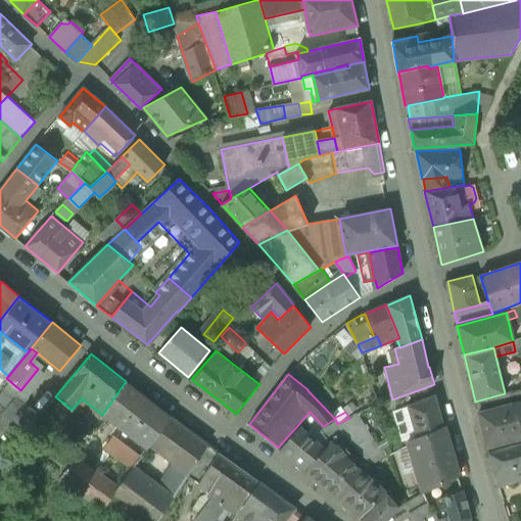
[(172,417),(126,381),(104,412),(149,446),(150,444),(172,417)]
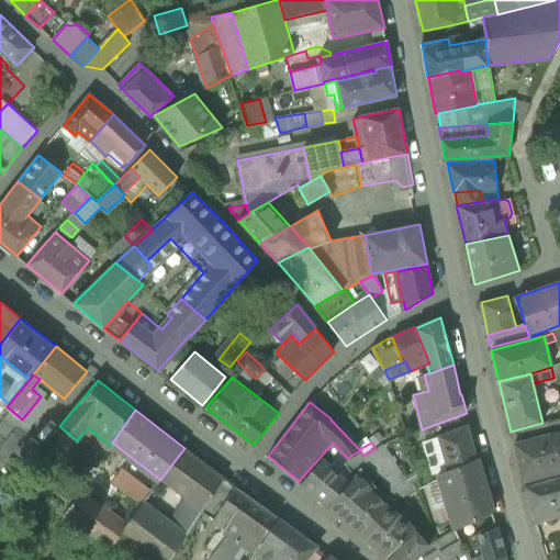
[(559,418),(548,422),(550,434),(559,432),(559,418)]
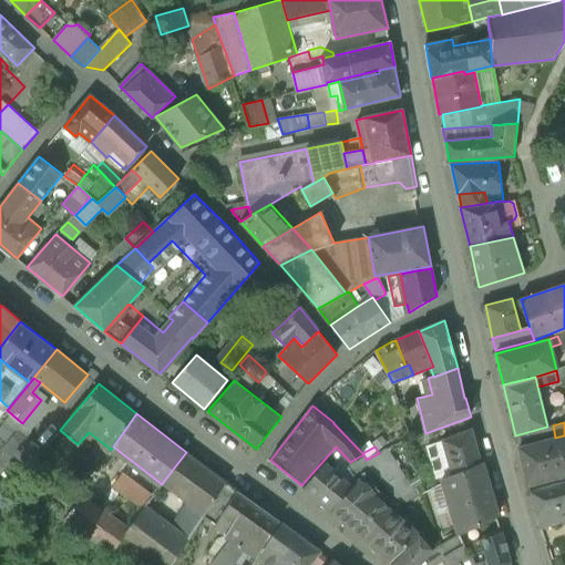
[(547,427),(515,435),(519,448),(555,438),(553,425),(547,427)]
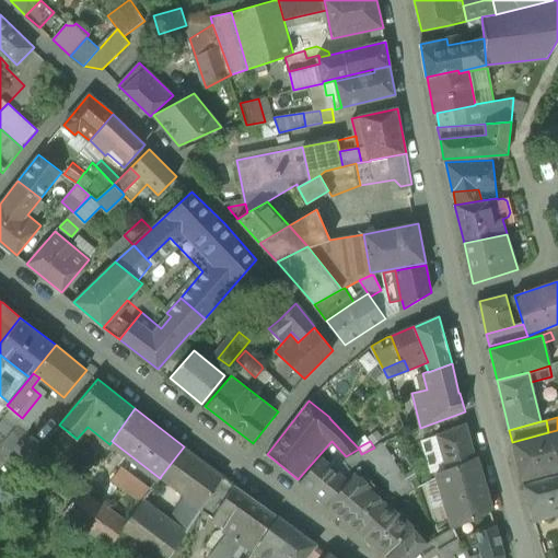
[(466,423),(437,434),(446,468),(475,457),(466,423)]
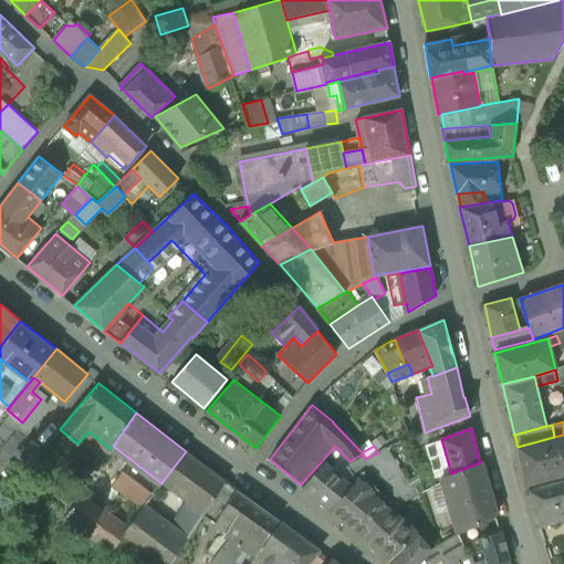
[(17,429),(0,449),(0,476),(6,470),(18,480),(41,449),(17,429)]
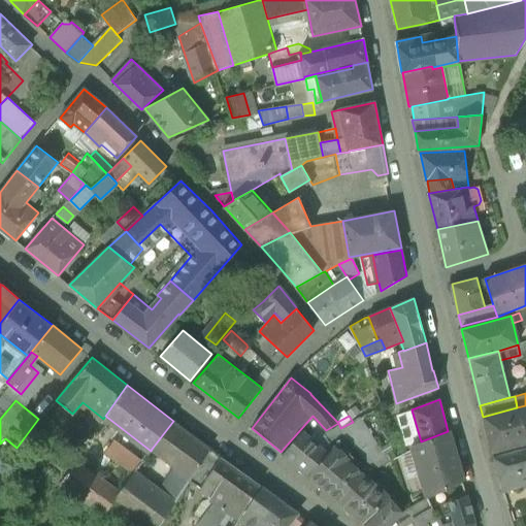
[(525,405),(517,407),(483,417),(492,451),(524,442),(525,441),(525,405)]
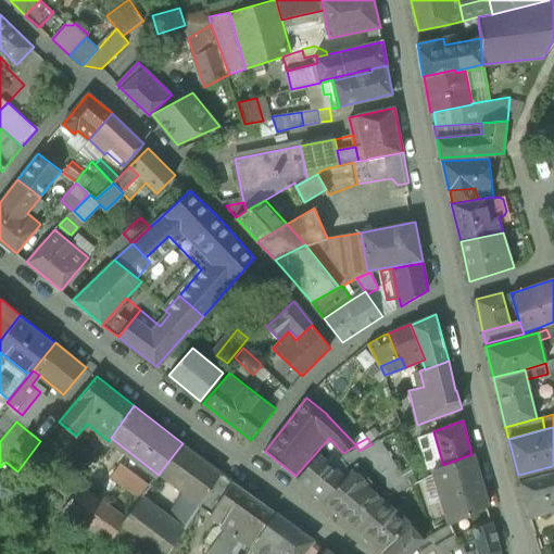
[(372,444),(359,451),(365,461),(366,461),(394,494),(410,487),(381,440),(372,444)]
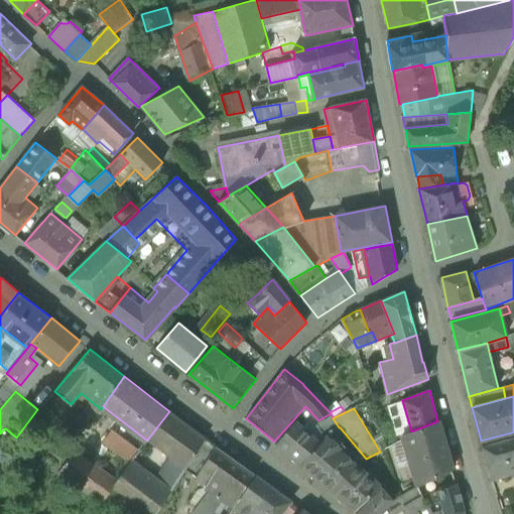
[(206,439),(169,411),(148,438),(172,457),(187,468),(206,439)]
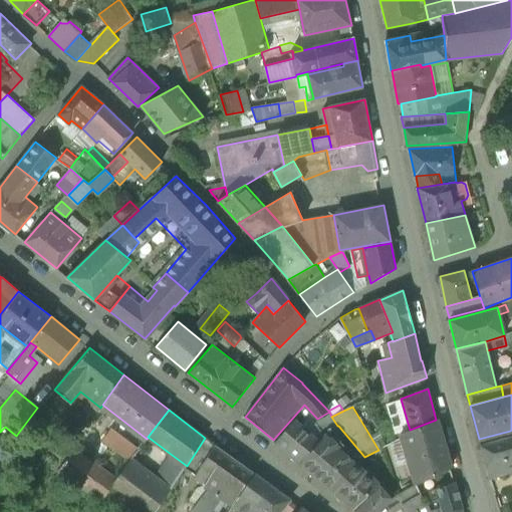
[(317,419),(316,419),(326,433),(337,426),(331,417),(329,412),(317,419)]
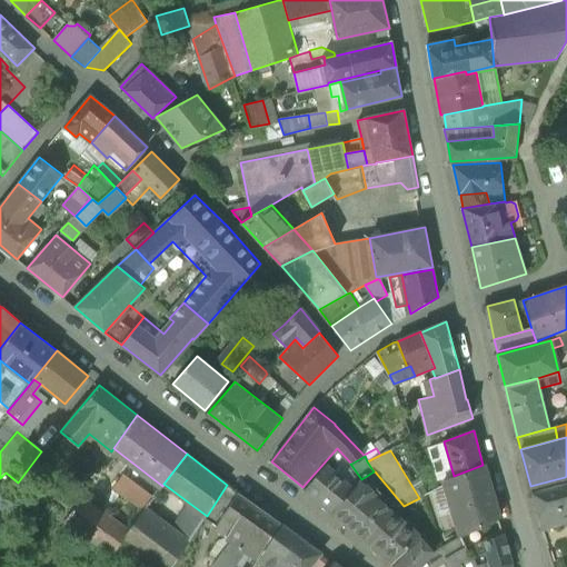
[(335,470),(327,464),(305,489),(332,513),(355,488),(340,476),(345,471),(338,466),(335,470)]
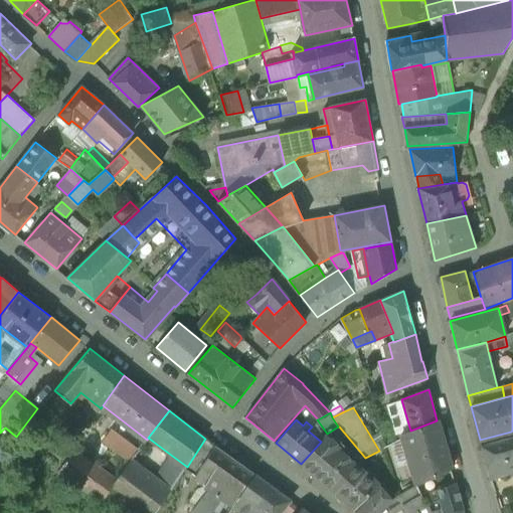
[(410,431),(402,435),(417,485),(452,469),(437,420),(410,431)]
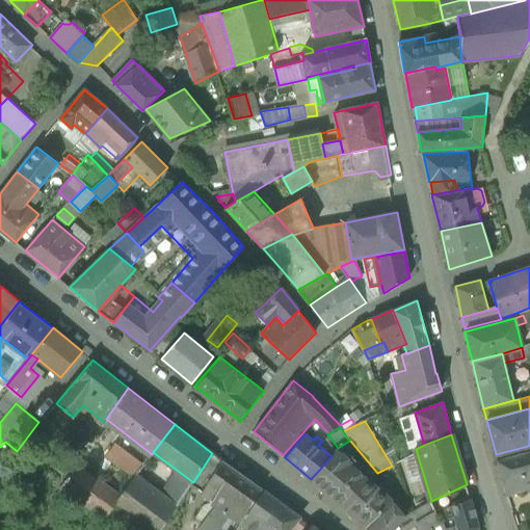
[(144,465),(116,443),(107,455),(134,476),(136,474),(137,474),(144,465)]
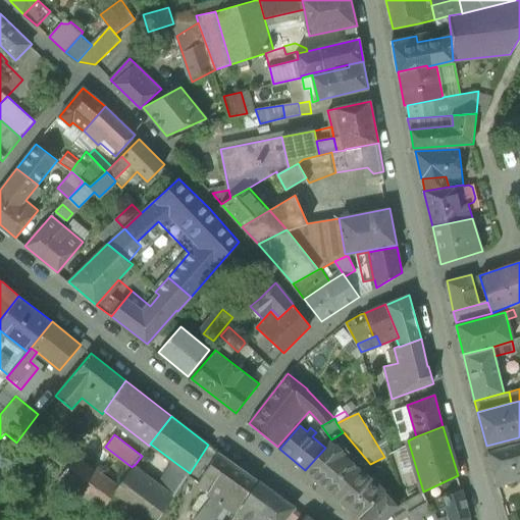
[(346,453),(331,440),(325,448),(305,470),(333,495),(357,468),(358,469),(358,468),(344,456),(346,453)]
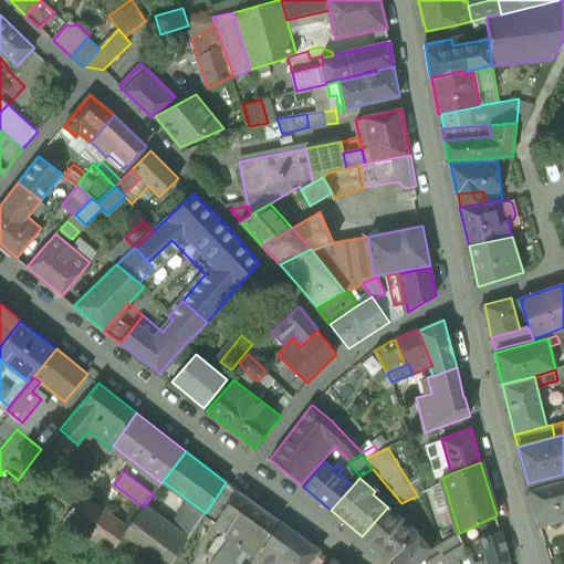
[(206,513),(205,514),(216,522),(238,490),(226,482),(206,513)]
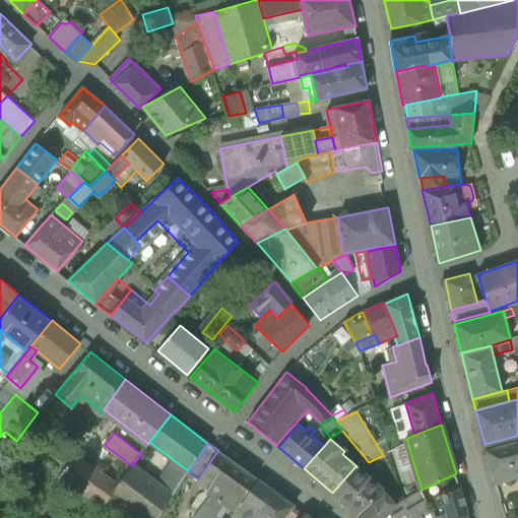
[(517,443),(488,451),(496,484),(517,477),(517,443)]
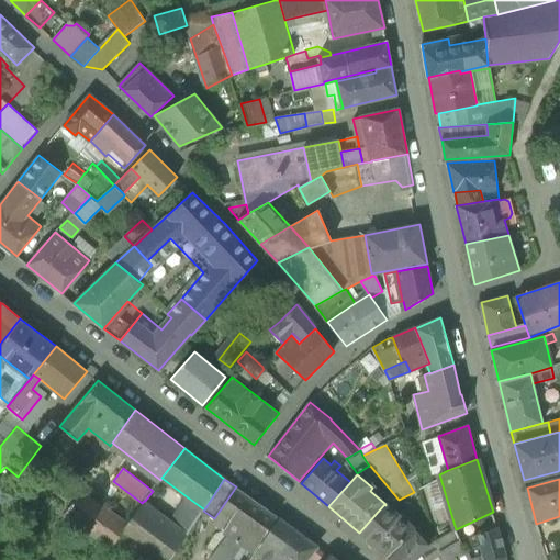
[(278,516),(236,486),(214,518),(212,521),(225,529),(223,532),(230,535),(209,559),(232,559),(243,544),(254,551),(278,516)]
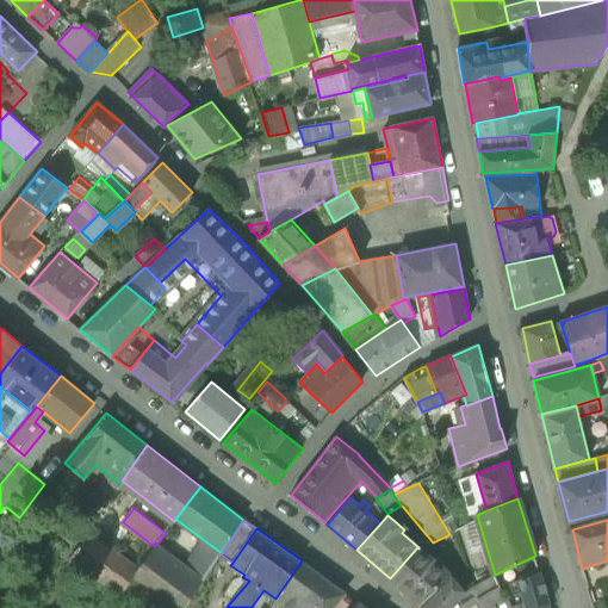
[(138,566),(90,532),(70,559),(121,594),(130,581),(129,581),(138,566)]
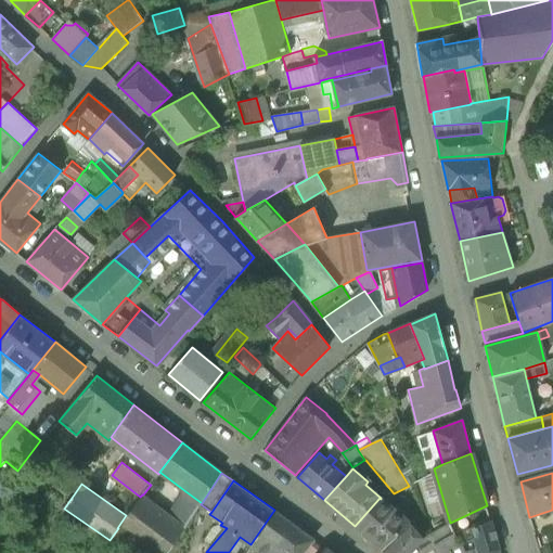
[(185,491),(168,513),(185,527),(201,504),(202,503),(185,491)]
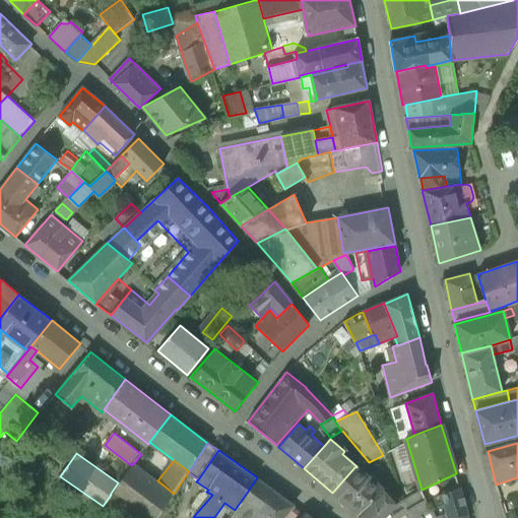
[(118,482),(110,495),(111,495),(140,517),(157,517),(174,494),(157,480),(134,463),(133,463),(118,482)]
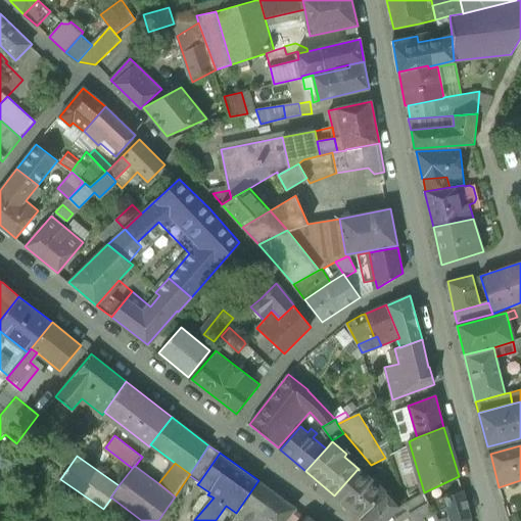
[(359,470),(358,469),(334,495),(361,518),(385,492),(359,470)]
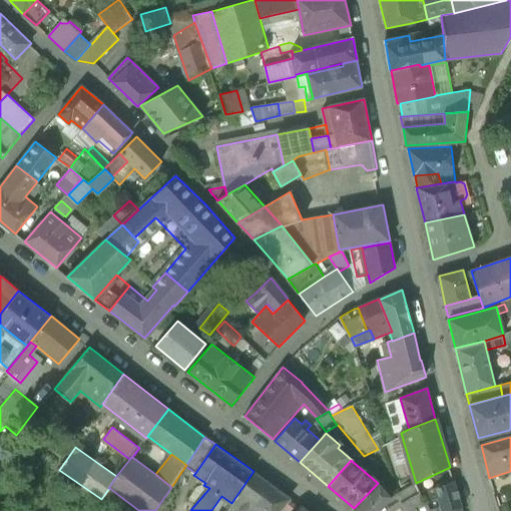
[(280,510),(291,498),(254,472),(232,504),(239,510),(280,510)]
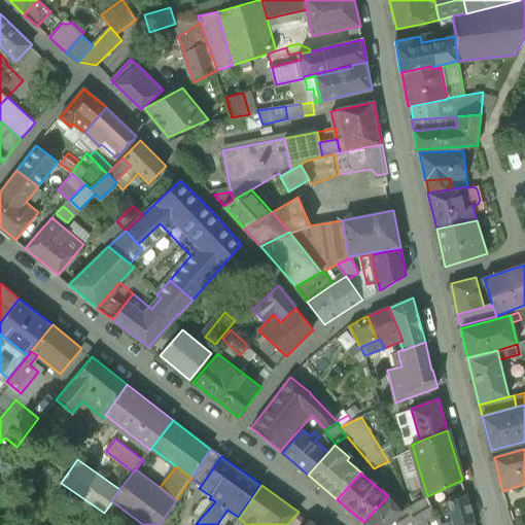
[(466,494),(450,501),(453,510),(451,511),(451,512),(453,522),(453,524),(459,524),(475,521),(466,494)]
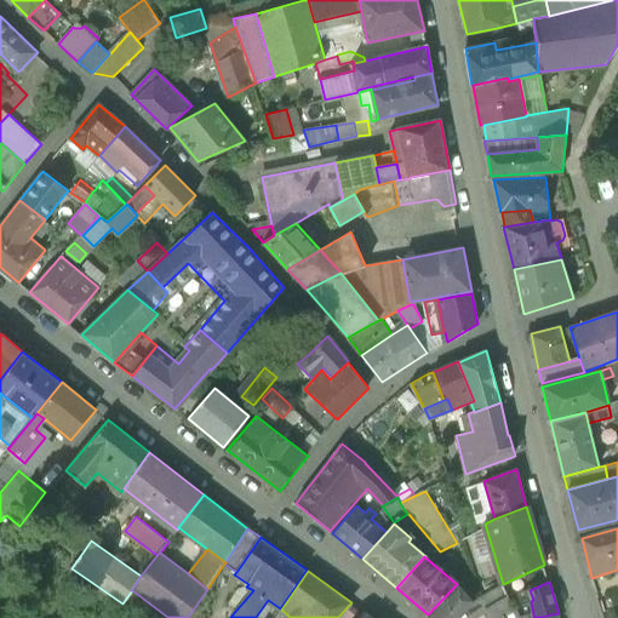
[(428,614),(427,616),(429,617),(458,617),(474,602),(457,584),(428,614)]
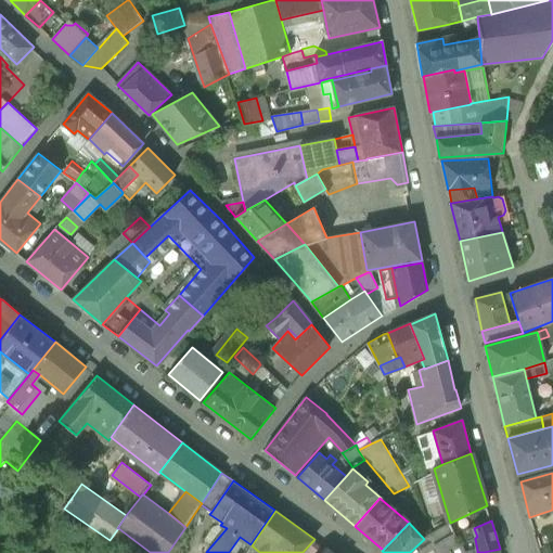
[(450,523),(429,534),(439,552),(441,552),(450,550),(460,544),(450,523)]
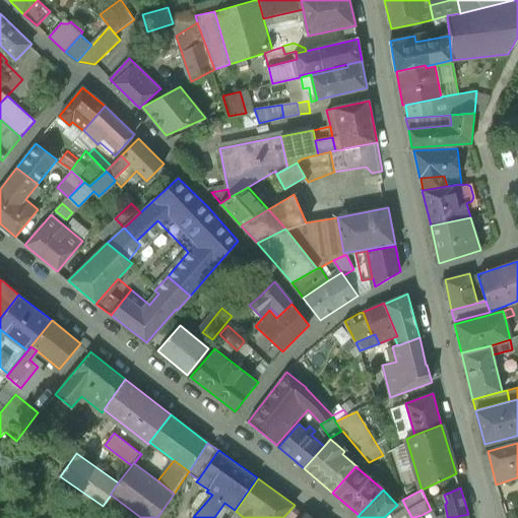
[(444,495),(436,498),(439,507),(445,505),(445,504),(447,503),(444,495)]
